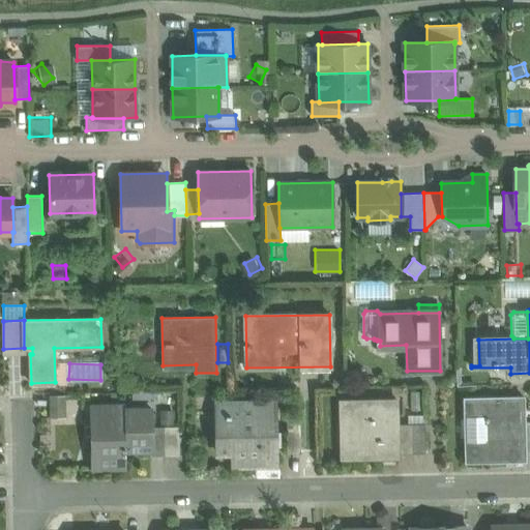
[(343,389),(343,375),(330,375),(330,389),(343,389)]
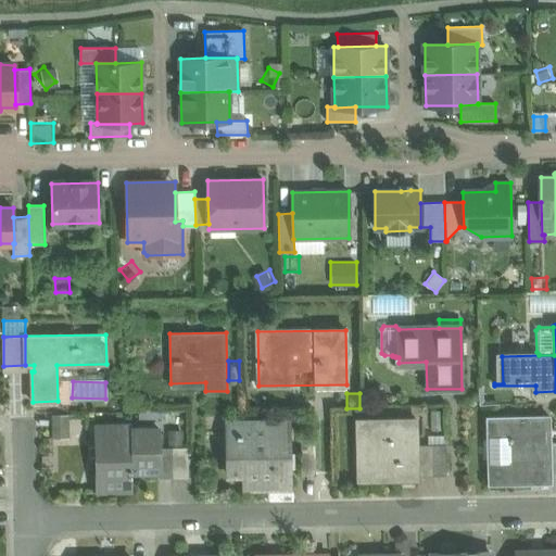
[(70,416),(52,416),(52,427),(70,427),(70,416)]
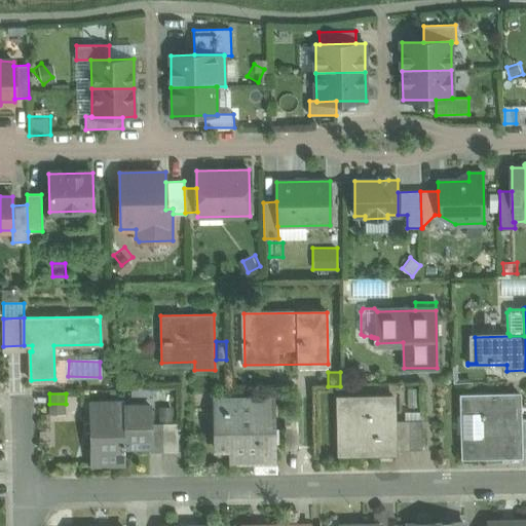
[(519,395),(461,396),(462,458),(521,457),(521,447),(520,419),(519,395)]
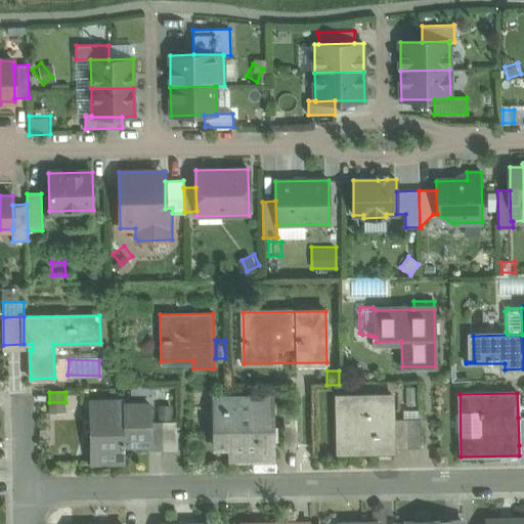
[(392,395),(337,397),(338,437),(350,437),(350,453),(393,452),(393,446),(393,420),(392,395)]
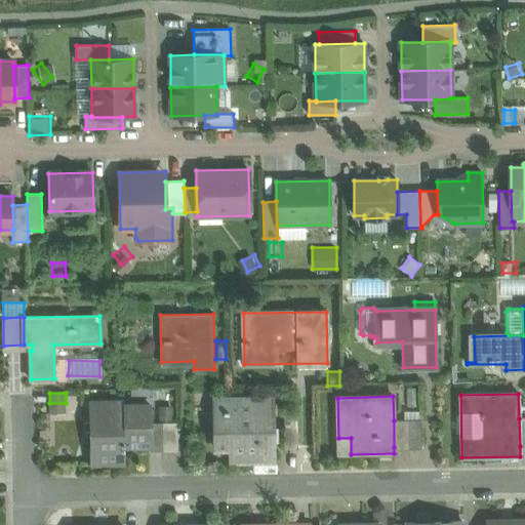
[(273,399),(214,400),(215,442),(230,442),(231,461),(274,461),(273,399)]
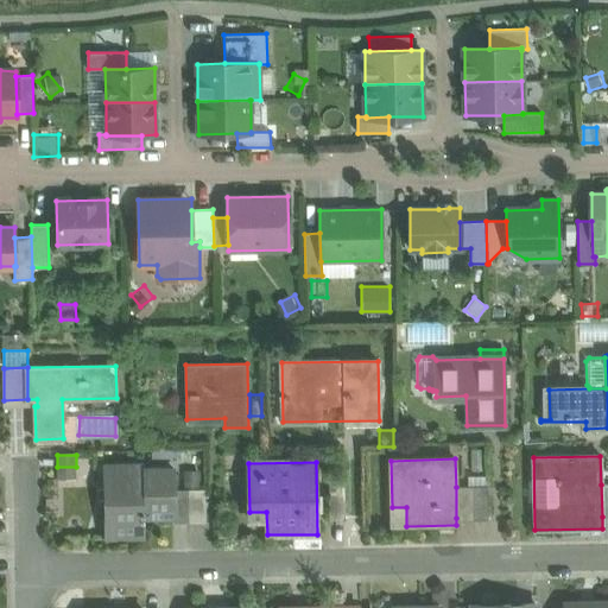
[(172,469),(141,469),(141,466),(106,466),(107,521),(141,520),(141,517),(172,517),(173,515),(173,493),(172,469)]
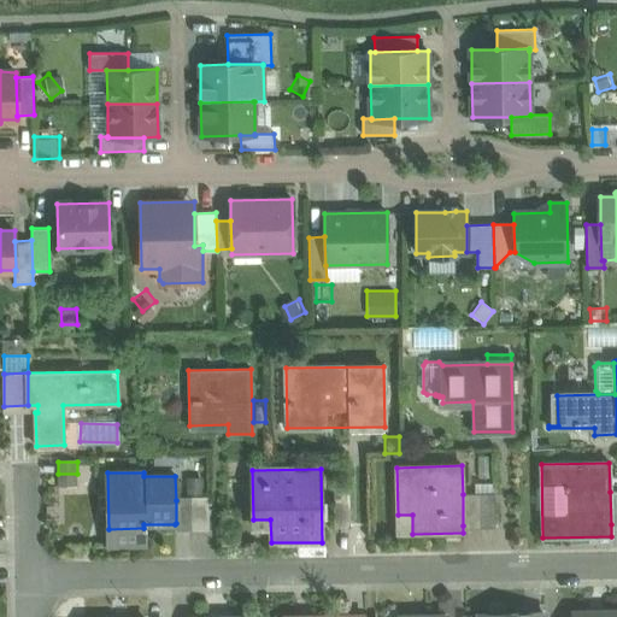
[(77,474),(58,474),(58,486),(77,486),(77,474)]
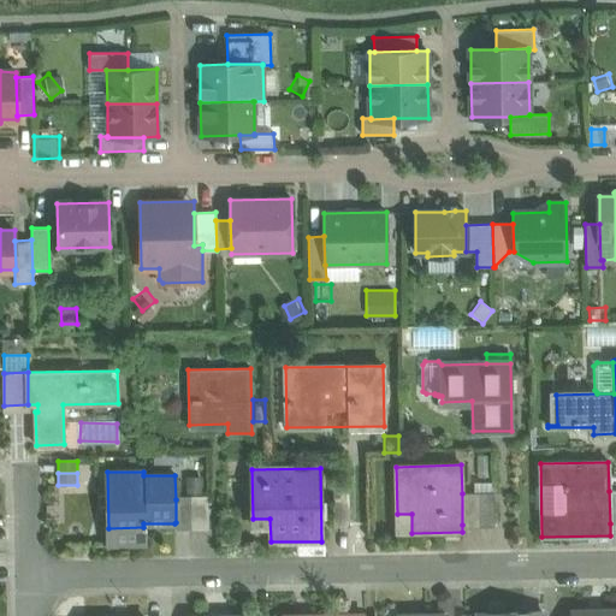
[(202,478),(189,478),(190,499),(202,499),(202,478)]
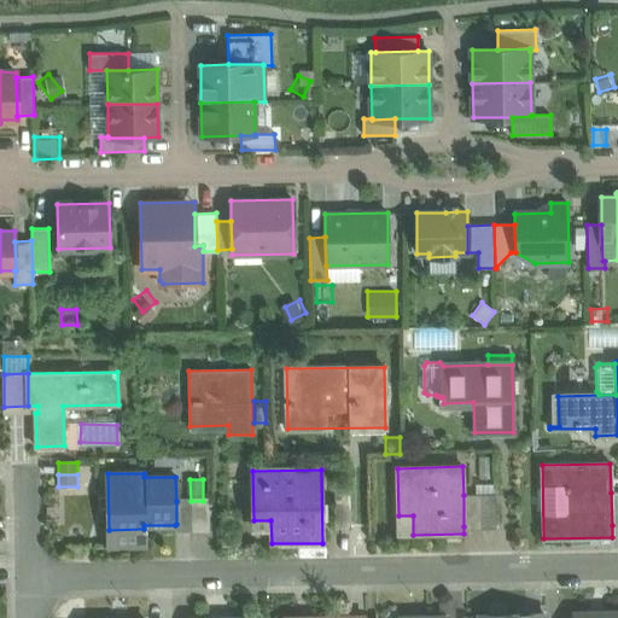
[(350,495),(334,495),(336,528),(350,526),(350,495)]
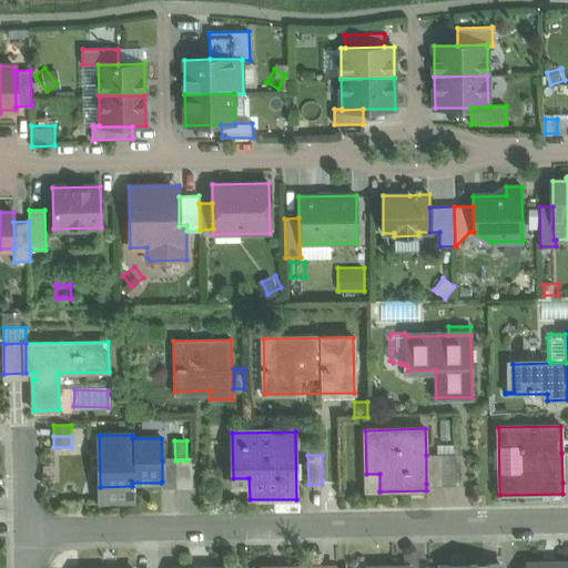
[(442,484),(442,455),(426,455),(426,484),(442,484)]
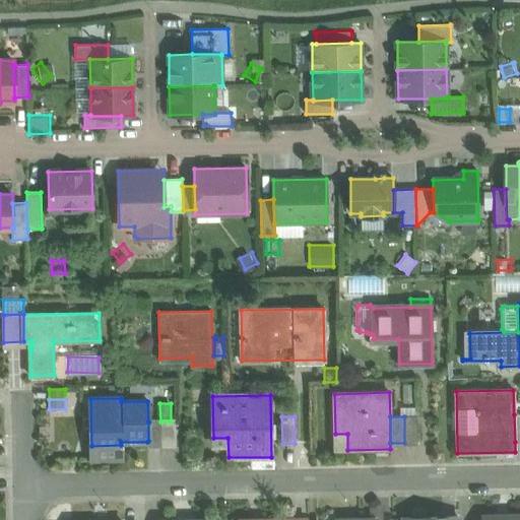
[(416,416),(404,416),(404,443),(416,443),(416,416)]
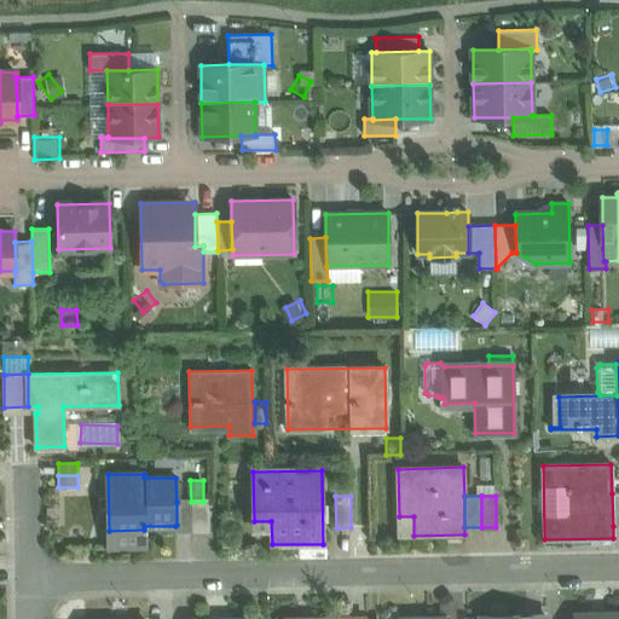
[(191,531),(191,502),(177,502),(177,525),(175,526),(175,531),(191,531)]
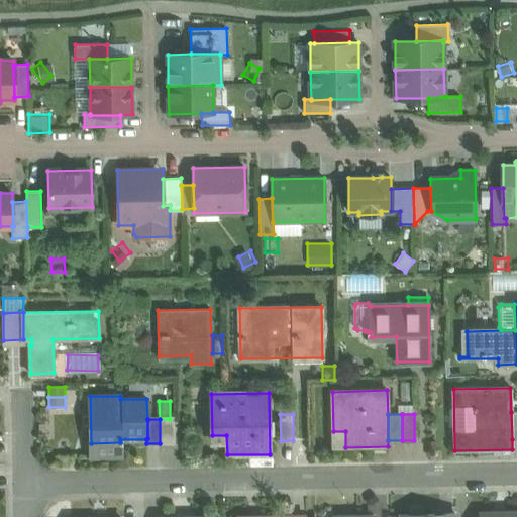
[(170,419),(160,419),(160,443),(173,443),(173,419),(170,419)]
